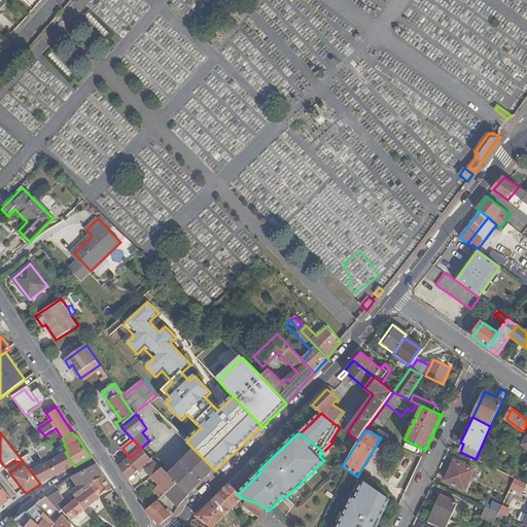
[(130,458),(120,467),(130,481),(148,464),(151,461),(141,448),(130,458)]
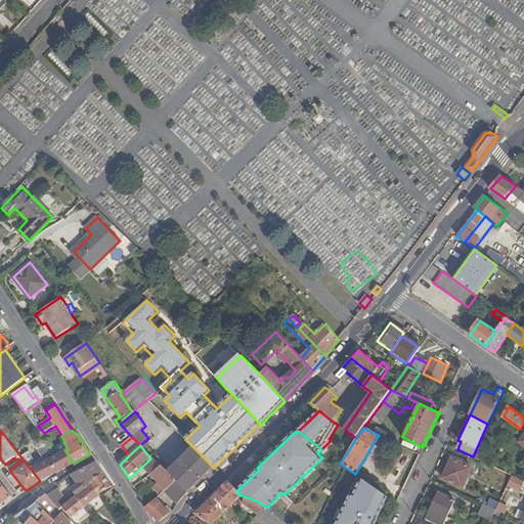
[(207,475),(214,468),(192,446),(181,459),(202,480),(207,475)]
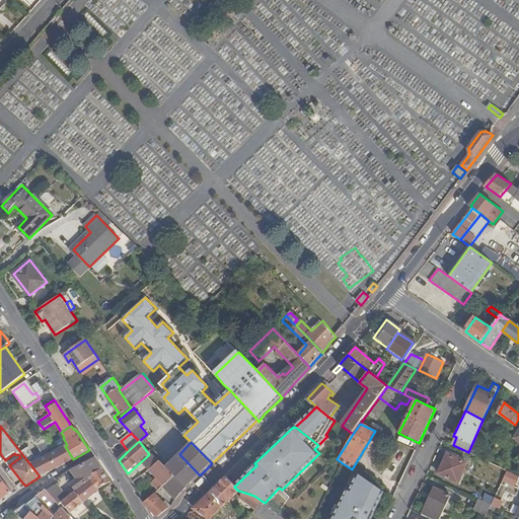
[(40,476),(41,476),(73,459),(65,446),(56,451),(47,456),(45,453),(41,456),(40,455),(35,458),(28,447),(21,453),(40,476)]
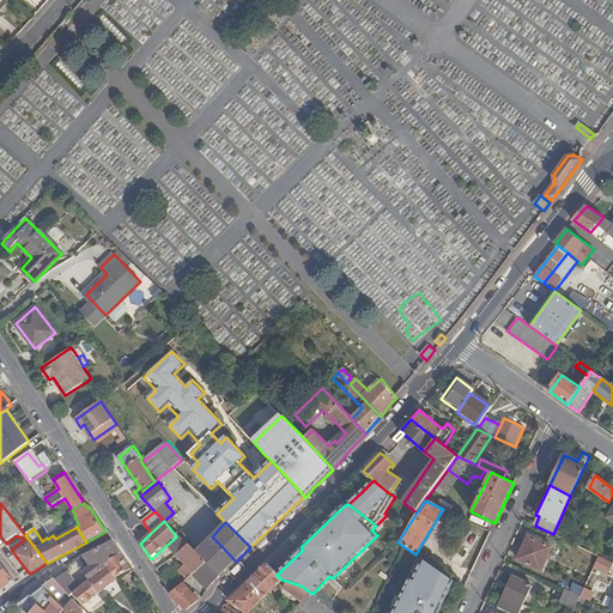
[(147,528),(135,535),(140,544),(151,533),(147,528)]
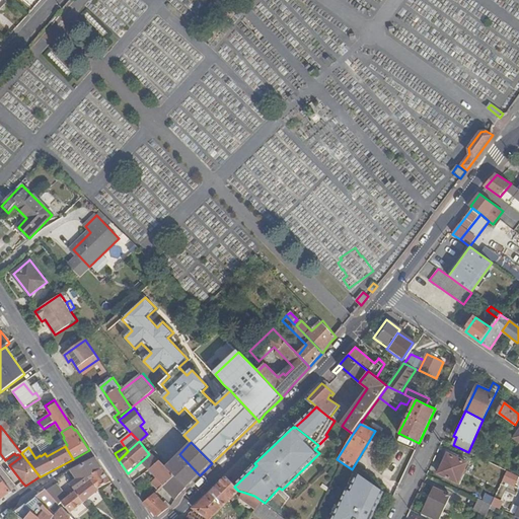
[(193,482),(200,475),(179,454),(174,459),(167,452),(159,460),(160,460),(174,475),(188,488),(193,482)]
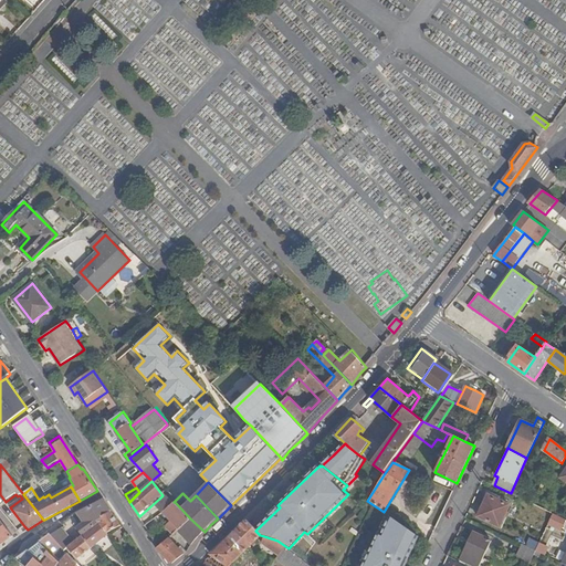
[(509,505),(489,495),(479,516),(499,526),(509,505)]
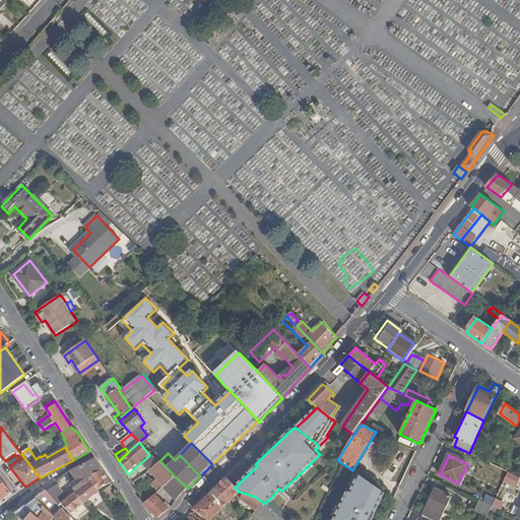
[(160,461),(159,461),(154,456),(148,461),(144,464),(150,470),(160,461)]
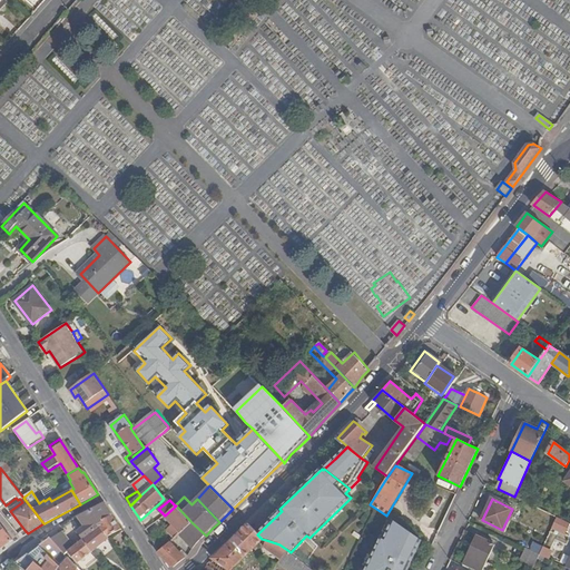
[(104,503),(78,517),(86,528),(78,533),(82,540),(100,527),(99,526),(112,517),(104,503)]
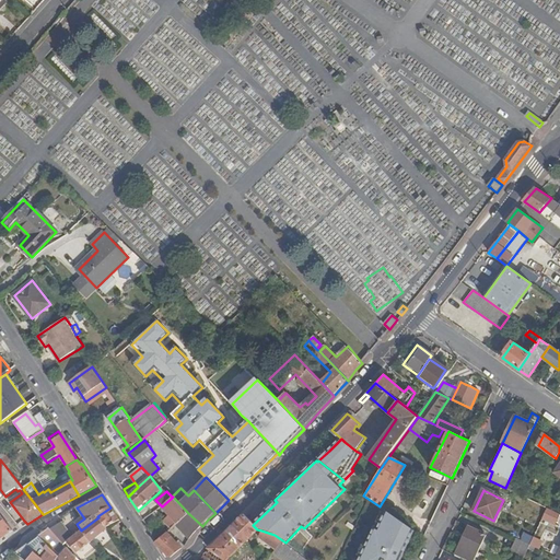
[(177,523),(188,513),(173,497),(162,506),(168,513),(163,518),(172,528),(177,523)]
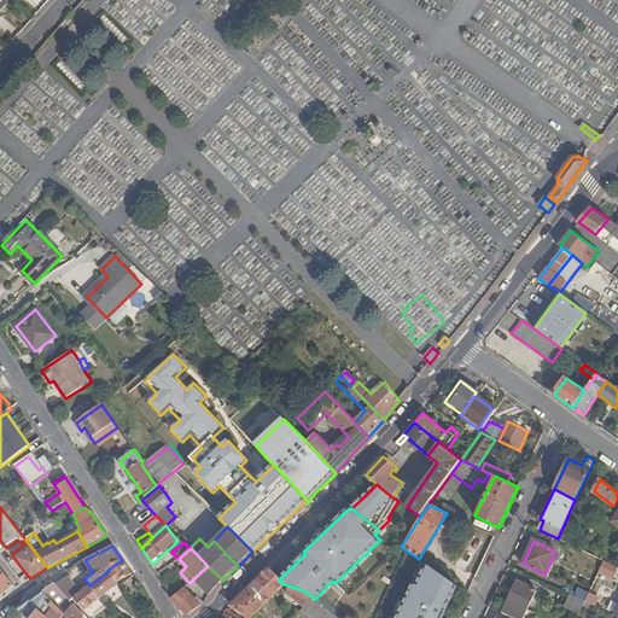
[(116,582),(132,575),(122,560),(108,570),(109,571),(116,582)]
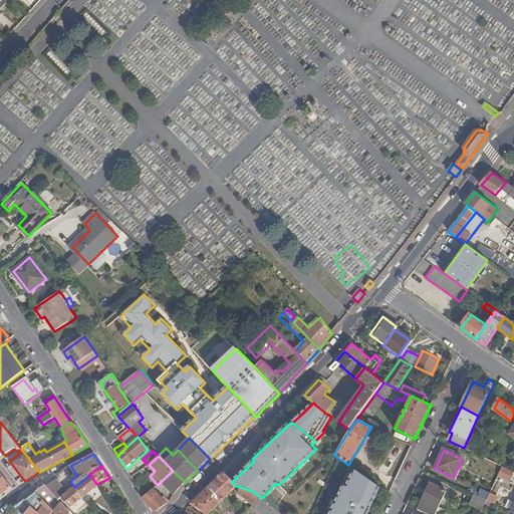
[(513,477),(513,474),(502,468),(498,477),(511,483),(513,477)]
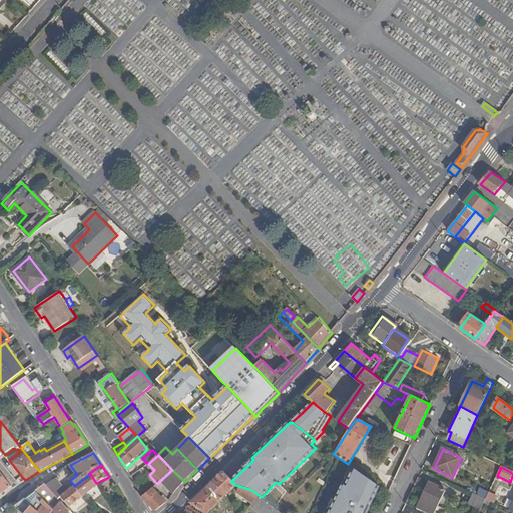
[(367,512),(380,487),(355,469),(347,485),(344,484),(330,512),(367,512)]
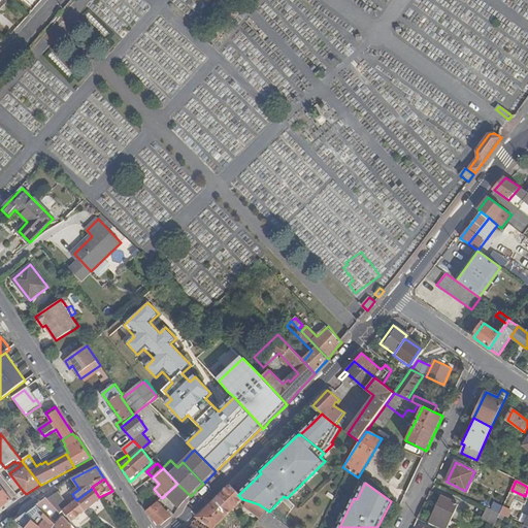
[(179,507),(191,496),(177,484),(167,493),(179,507)]
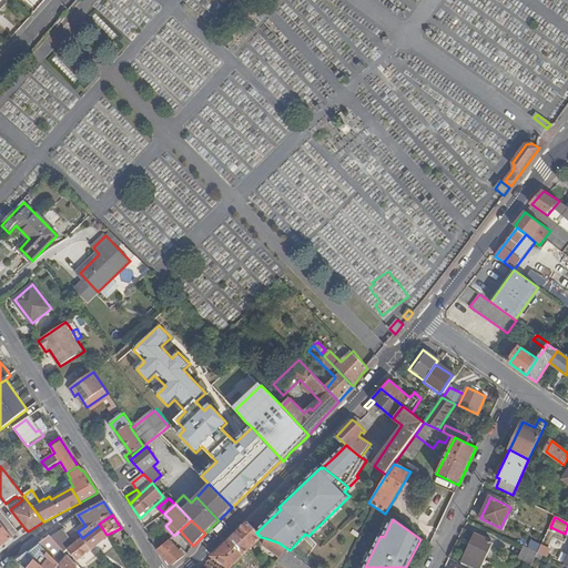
[(213,556),(230,567),(231,567),(261,537),(256,533),(247,524),(227,541),(213,556)]
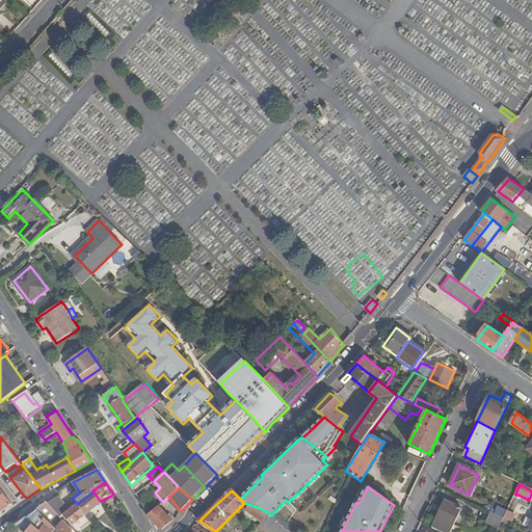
[(102,503),(100,501),(94,491),(77,504),(86,515),(102,503)]
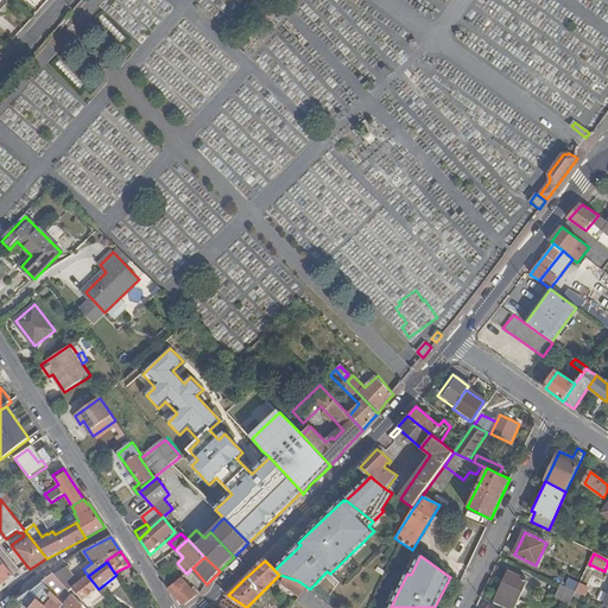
[(0,587),(14,576),(5,564),(0,567),(0,587)]
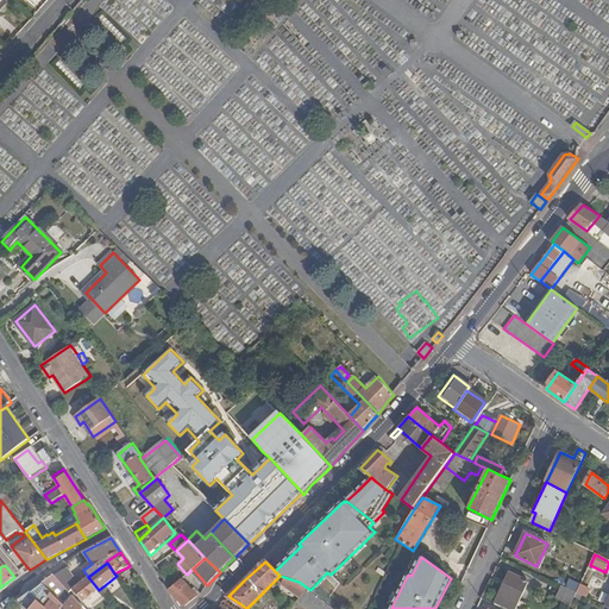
[(79,584),(67,569),(55,576),(69,591),(73,589),(79,584)]
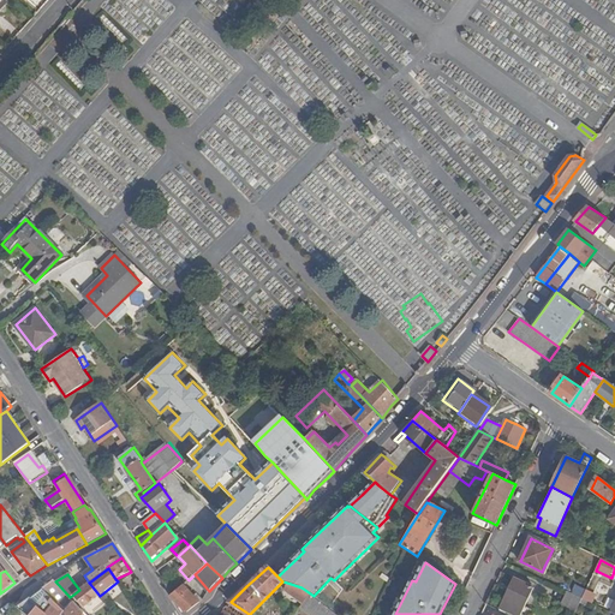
[(165,580),(173,595),(180,589),(171,577),(165,580)]
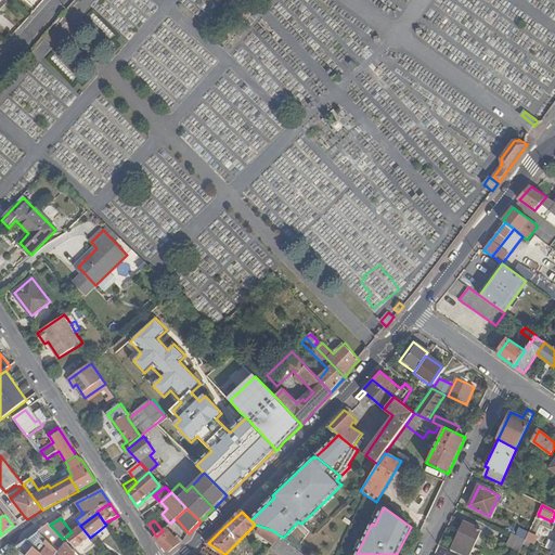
[(480,530),(466,523),(455,542),(470,550),(480,530)]
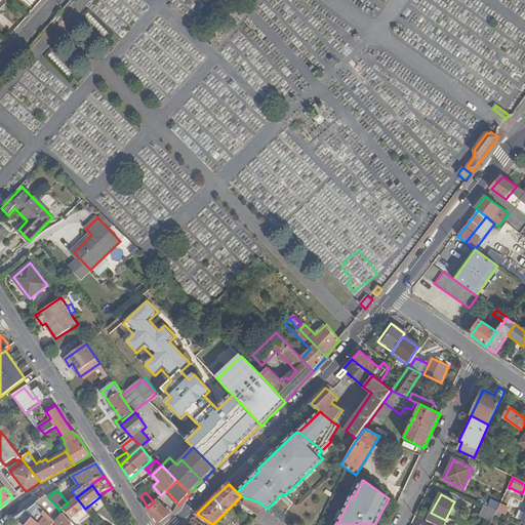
[(73,524),(59,510),(47,496),(46,495),(28,508),(13,519),(21,524),(73,524)]
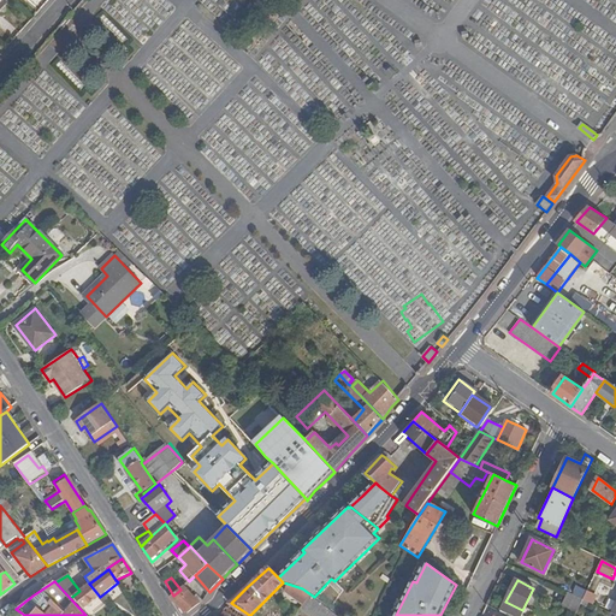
[(89,584),(80,591),(73,596),(83,609),(92,603),(100,597),(89,584)]
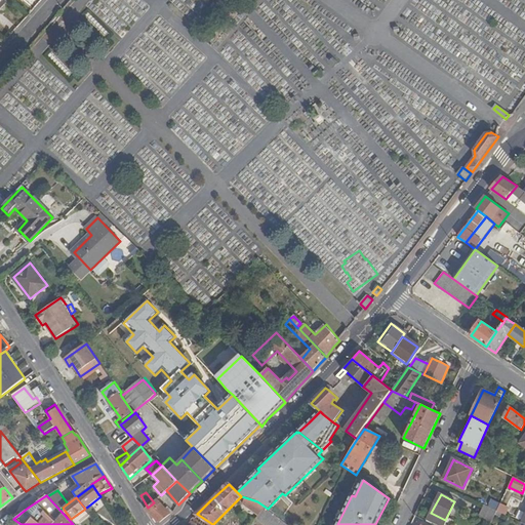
[(256,519),(264,524),(289,524),(268,509),(257,501),(245,497),(244,503),(255,507),(251,511),(258,517),(256,519)]
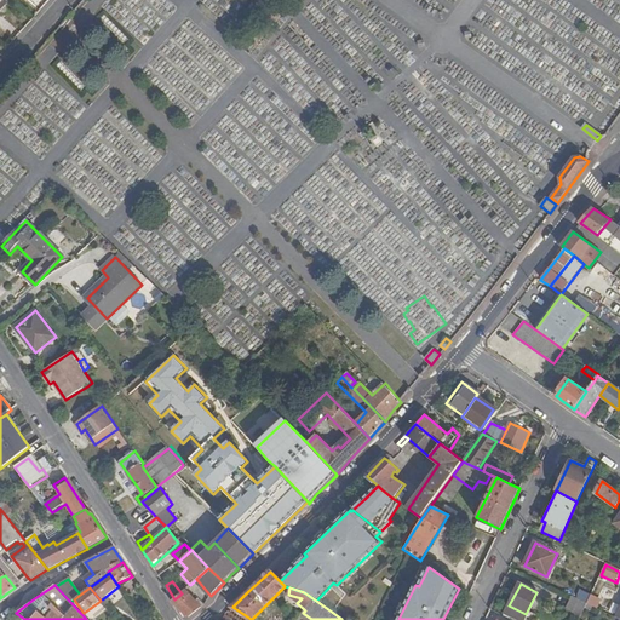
[(581,589),(577,598),(587,603),(591,595),(581,589)]
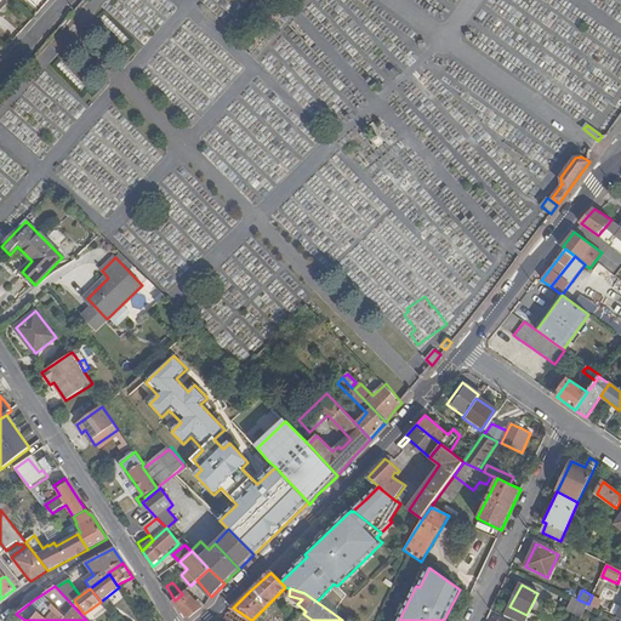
[(191,619),(204,607),(187,591),(182,594),(175,600),(172,602),(191,619)]
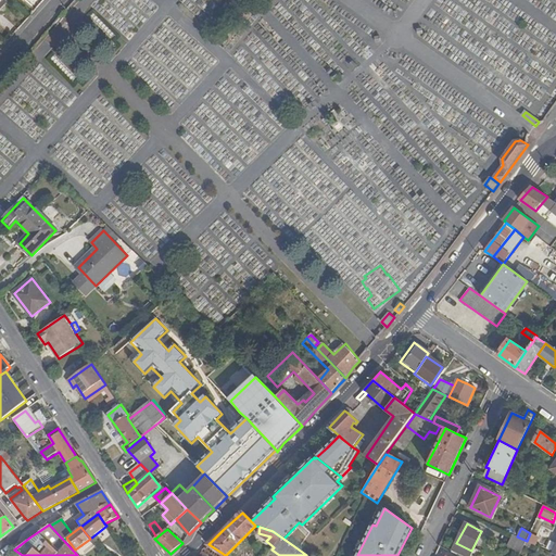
[(520,555),(525,545),(527,541),(517,536),(513,534),(506,547),(520,555)]
